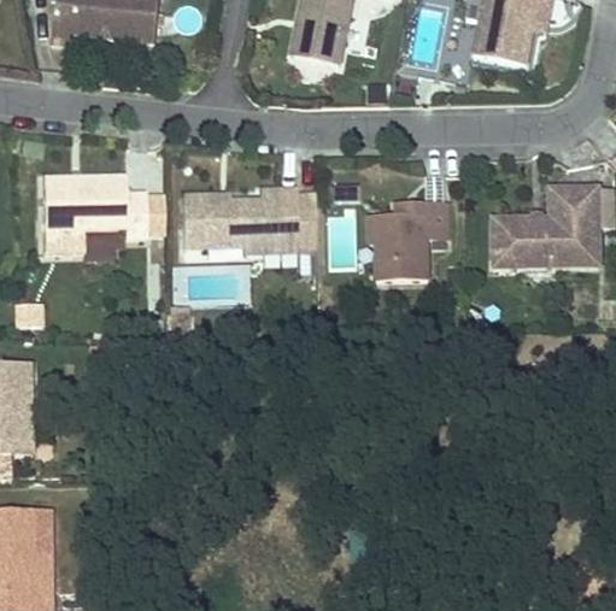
[(57,0),(53,42),(74,45),(75,31),(103,34),(103,28),(113,29),(113,36),(157,41),(160,0),(57,0)]
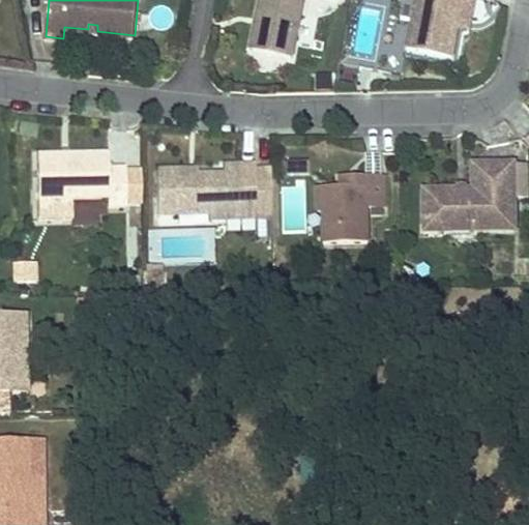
[(293,55),(302,0),(260,0),(258,13),(266,15),(265,22),(257,20),(252,47),(293,55)]
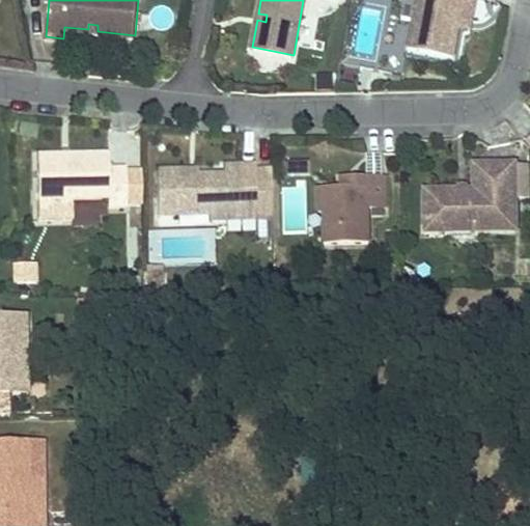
[(461,25),(465,0),(417,0),(410,45),(455,53),(461,25)]
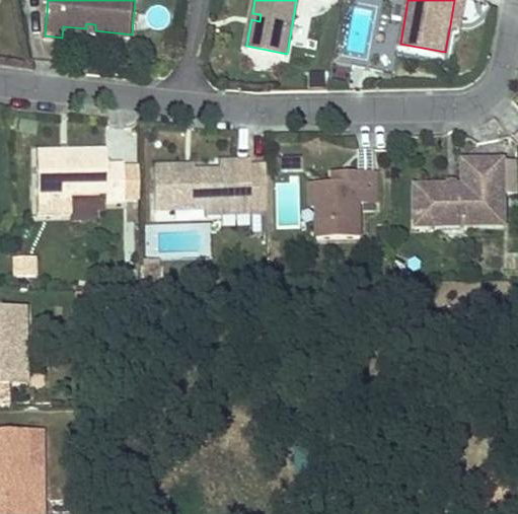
[(460,27),(465,0),(454,0),(450,24),(460,27)]
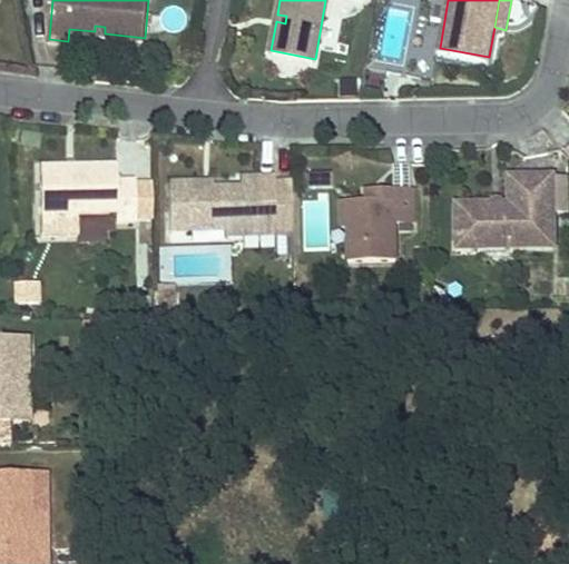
[(376,85),(380,67),(370,65),(366,81),(376,85)]
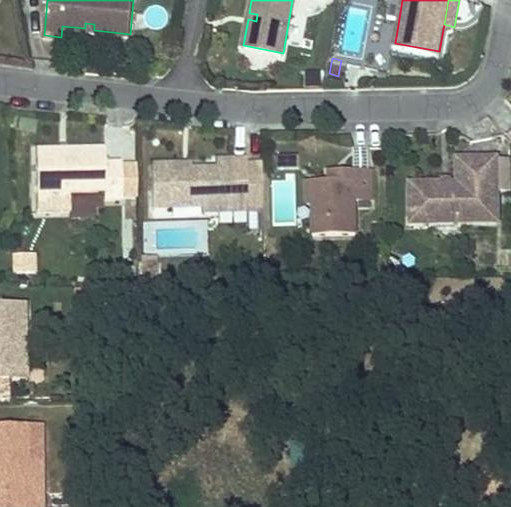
[(106,157),(105,144),(37,145),(38,208),(71,207),(70,187),(105,186),(105,195),(122,195),(123,193),(122,160),(122,157),(106,157)]
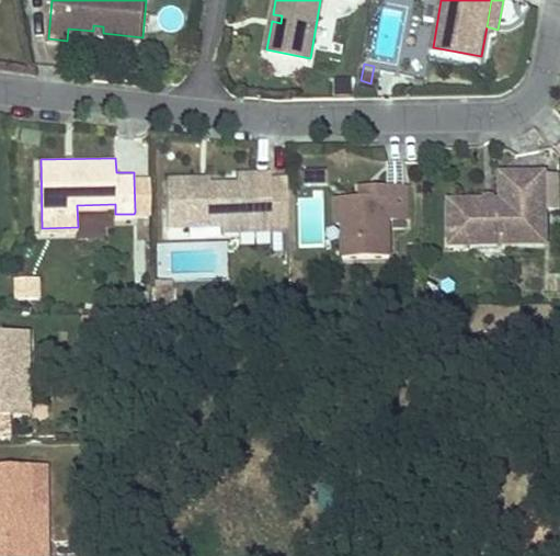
[(328,181),(328,168),(310,168),(311,181),(328,181)]
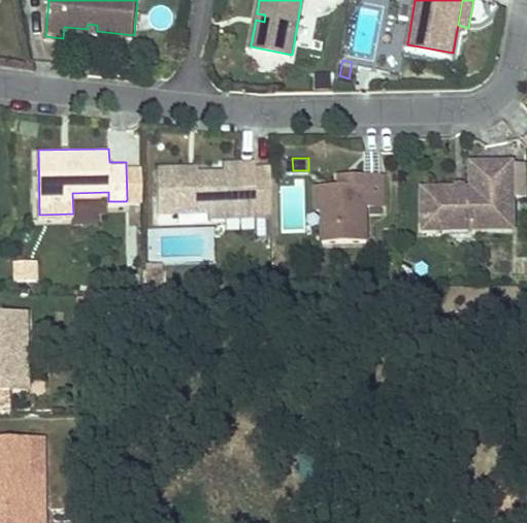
[(526,159),(514,160),(514,193),(526,192),(526,159)]
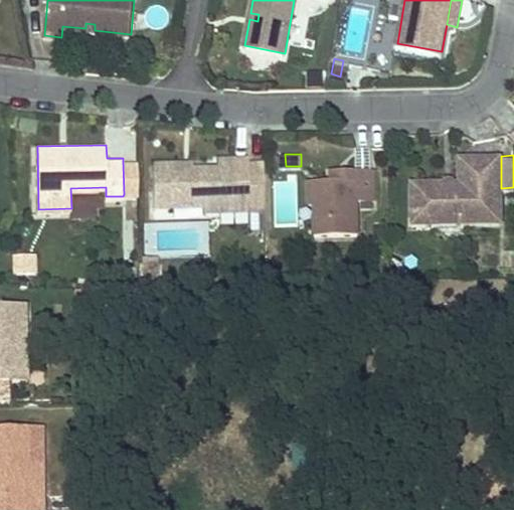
[(264,161),(247,161),(247,156),(217,157),(217,166),(192,167),(192,161),(153,162),(154,205),(220,204),(220,192),(233,192),(233,198),(247,198),(247,210),(265,210),(264,161)]
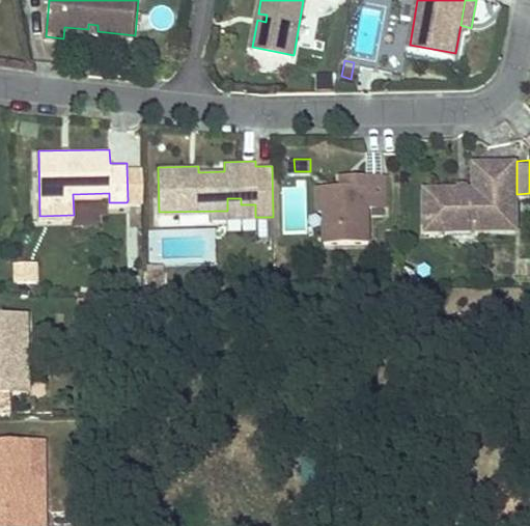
[(517,194),(517,161),(477,162),(478,187),(428,188),(429,219),(478,218),(479,225),(518,225),(517,194)]
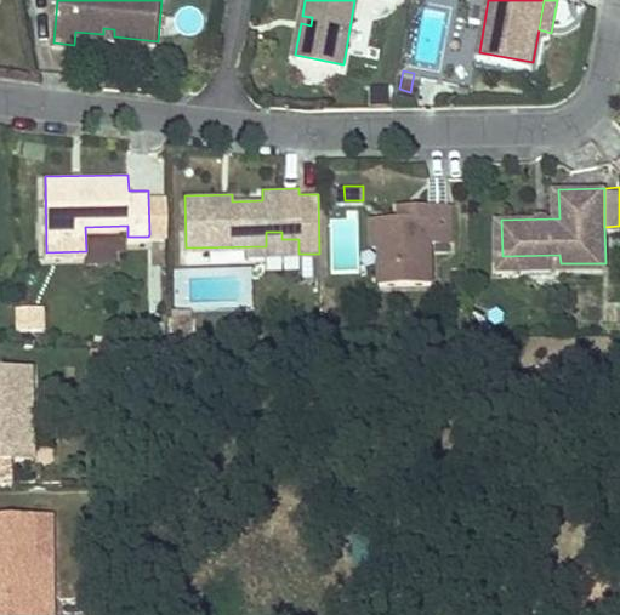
[(166,233),(166,194),(148,194),(149,234),(166,233)]
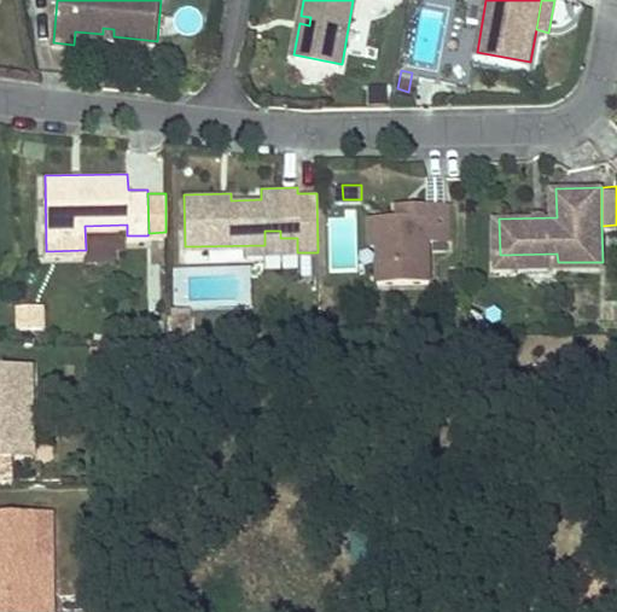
[(449,238),(449,202),(399,202),(399,214),(378,214),(378,242),(379,279),(431,279),(431,238),(449,238)]
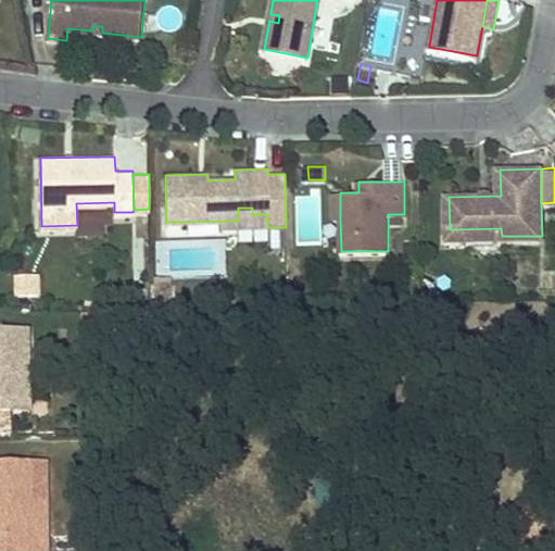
[(110,229),(110,204),(78,205),(78,229),(110,229)]
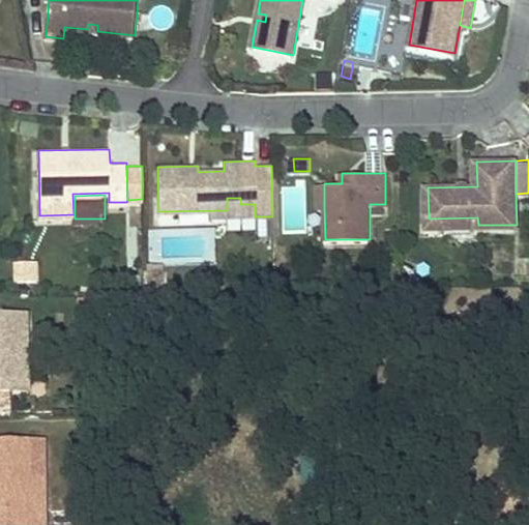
[(255,216),(255,204),(240,204),(240,198),(227,198),(227,210),(227,216),(255,216)]
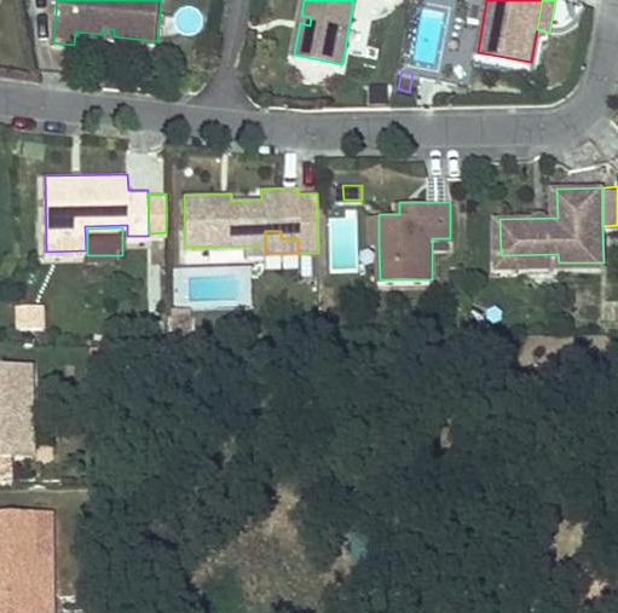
[(559,262),(558,254),(501,255),(501,265),(526,264),(553,262),(559,262)]
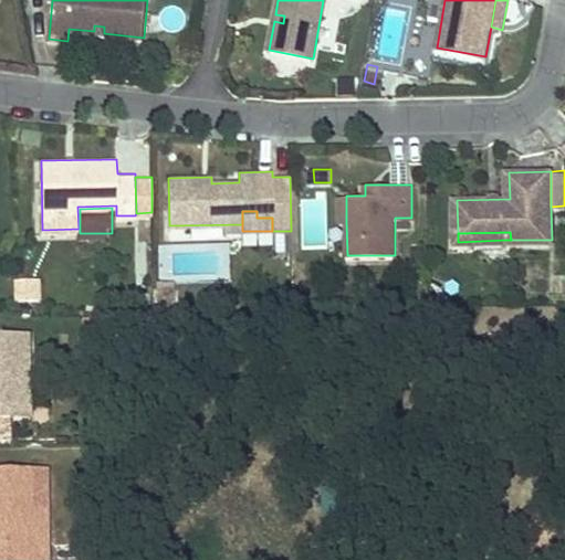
[(505,255),(505,240),(481,241),(481,256),(505,255)]
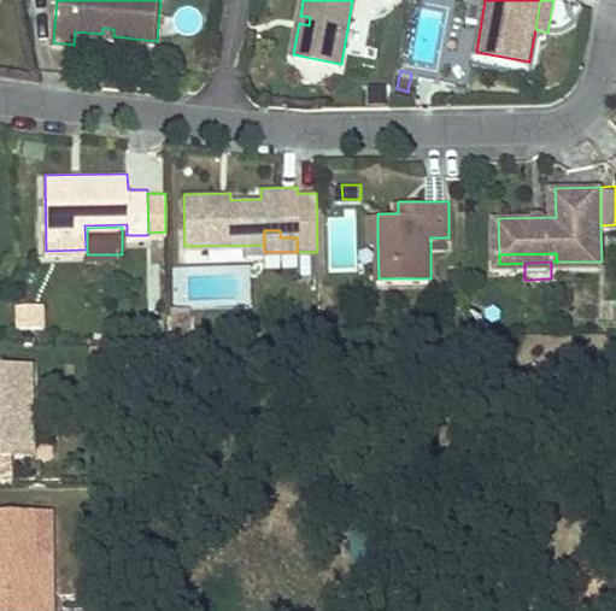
[(462,283),(462,268),(451,268),(451,283),(462,283)]
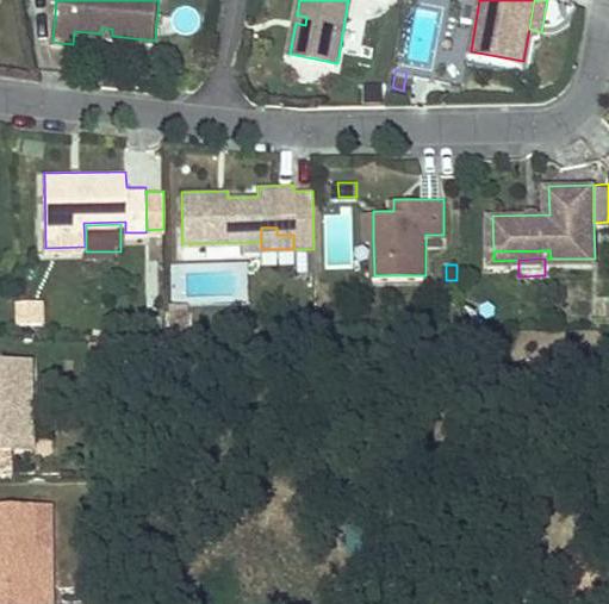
[(328,292),(328,275),(317,275),(317,292),(328,292)]
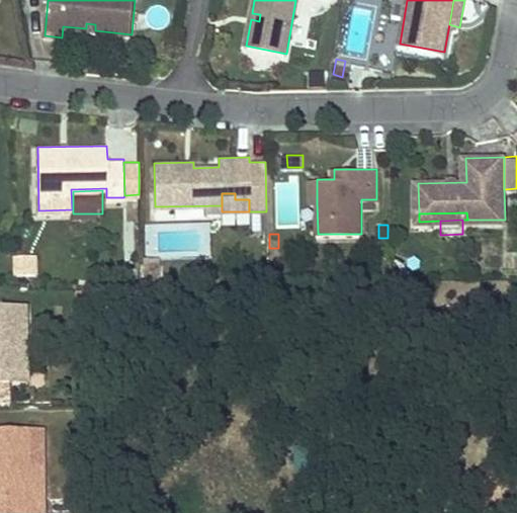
[(516,247),(505,248),(506,263),(516,262),(516,247)]
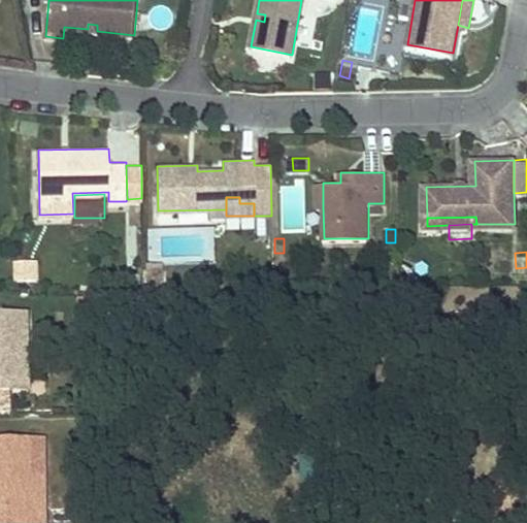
[(39,278),(38,261),(15,262),(15,278),(39,278)]
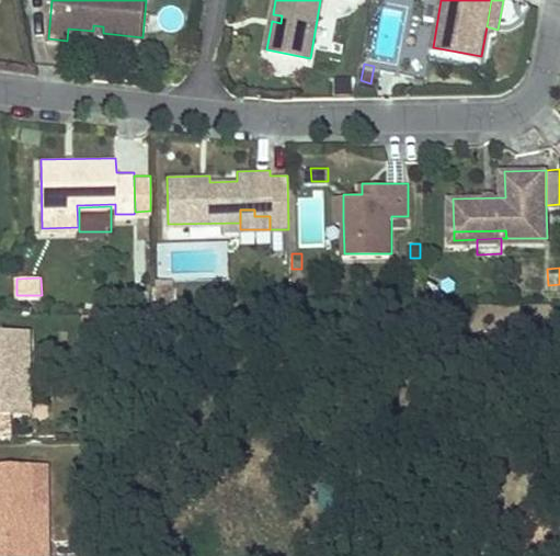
[(172,302),(172,278),(158,278),(159,302),(172,302)]
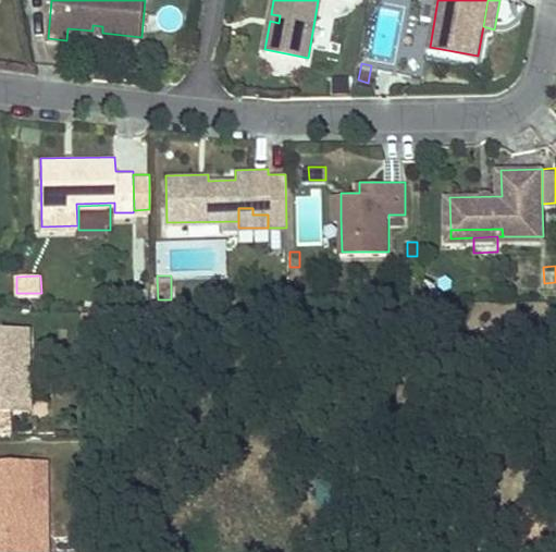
[(99,328),(99,313),(85,311),(85,328),(99,328)]
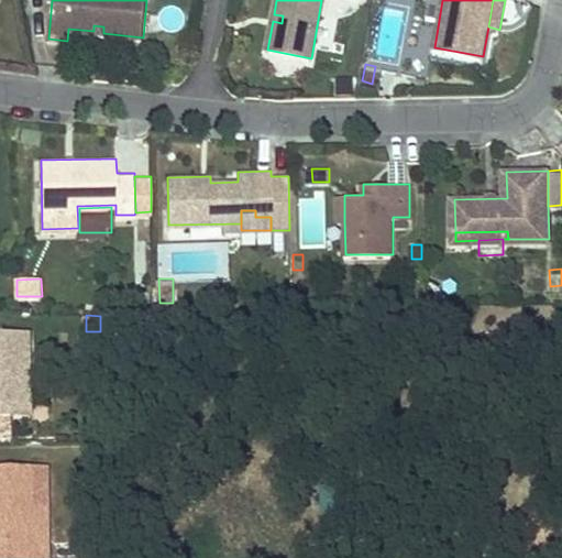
[(32,394),(30,328),(0,329),(0,414),(26,414),(25,394),(32,394)]
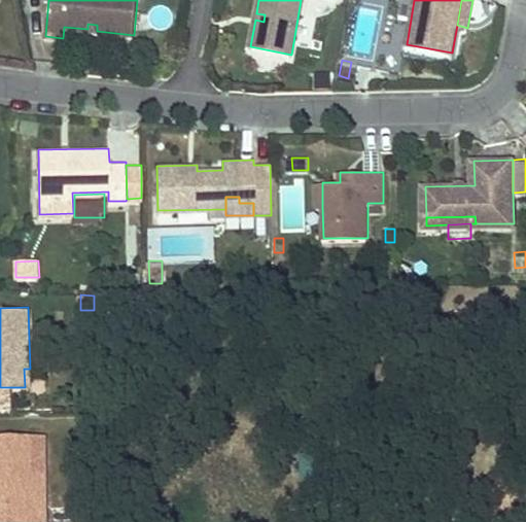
[(33,505),(32,432),(0,432),(0,521),(46,521),(46,505),(33,505)]
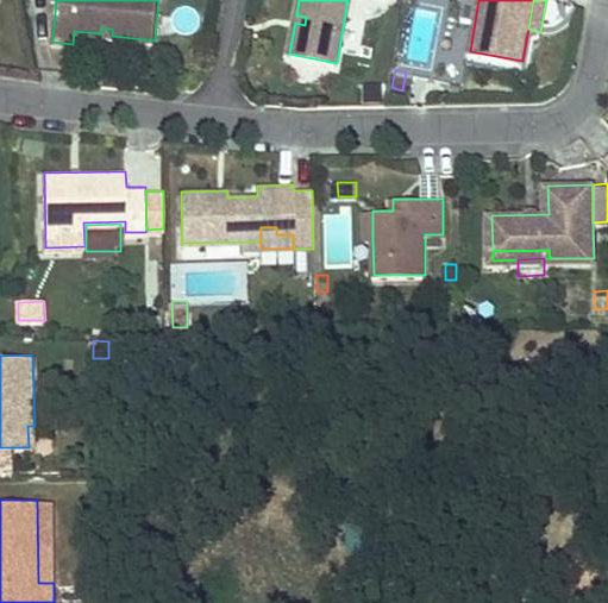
[(54,583),(52,501),(37,500),(38,583),(54,583)]
